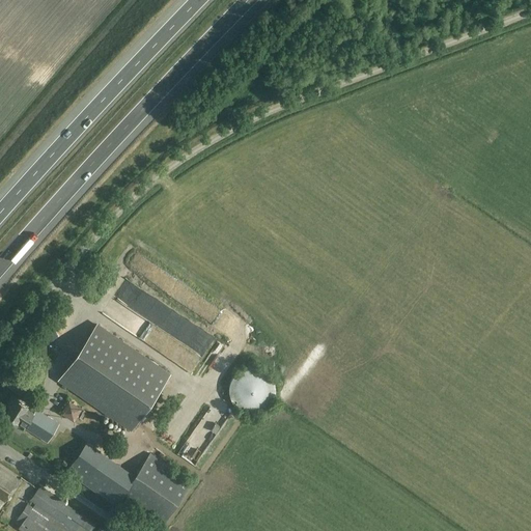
[(177,57),(170,63),(174,67),(182,62),(177,57)]
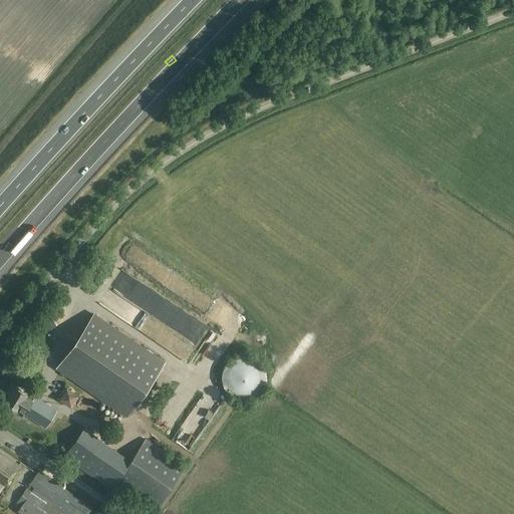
[(56,318),(66,311),(63,307),(53,314),(56,318)]
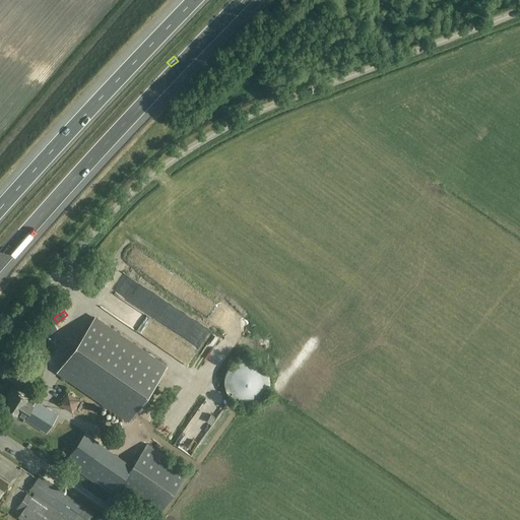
[(129,419),(166,367),(94,317),(58,370),(129,419)]
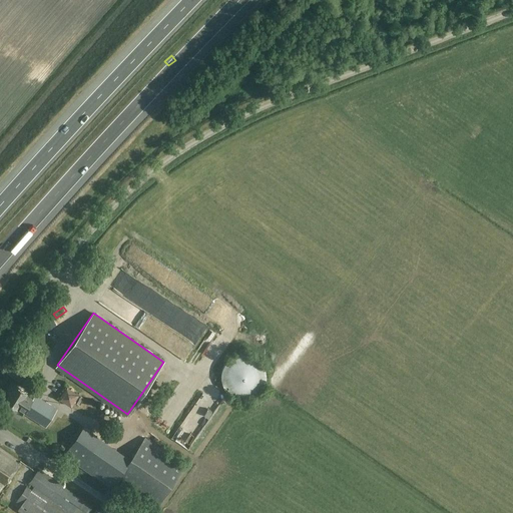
[(248,354),(243,354),(238,354),(236,355),(233,356),(229,358),(226,362),(223,365),(221,371),(221,374),(221,378),(221,382),(222,384),(224,387),(226,391),(229,394),(233,397),(237,398),(242,399),(245,399),(252,397),(258,394),(262,390),(264,387),(265,384),(266,380),(267,375),(266,370),(264,366),(262,362),(258,358),(252,355),(248,354)]
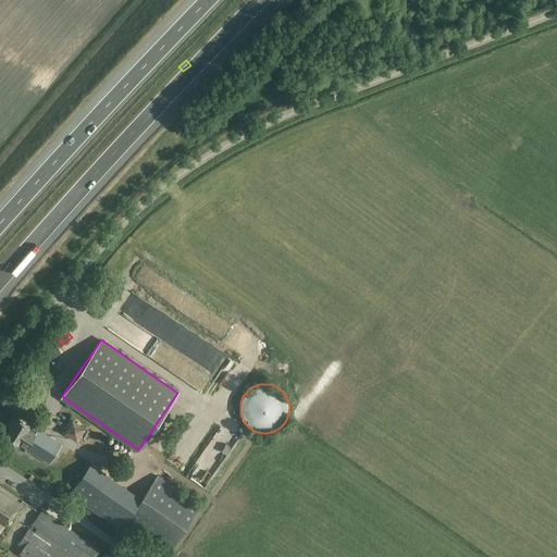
[(24,426),(25,424),(13,417),(8,425),(11,428),(7,435),(19,443),(20,442),(27,446),(26,448),(46,461),(50,455),(41,449),(44,446),(47,448),(53,438),(35,426),(32,431),(24,426)]
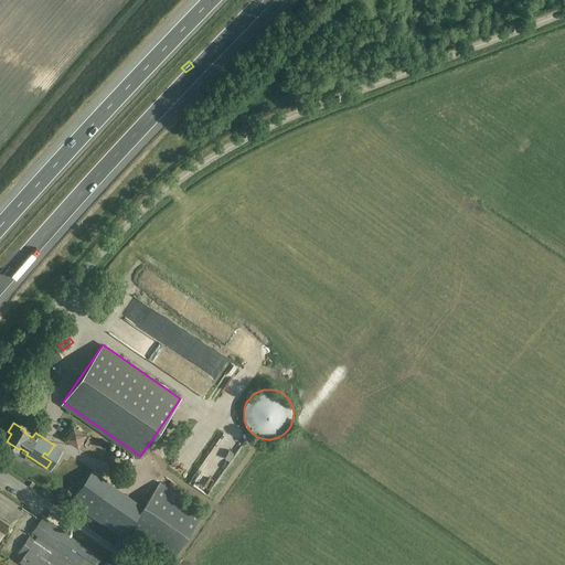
[(92,470),(70,501),(89,514),(112,484),(92,470)]
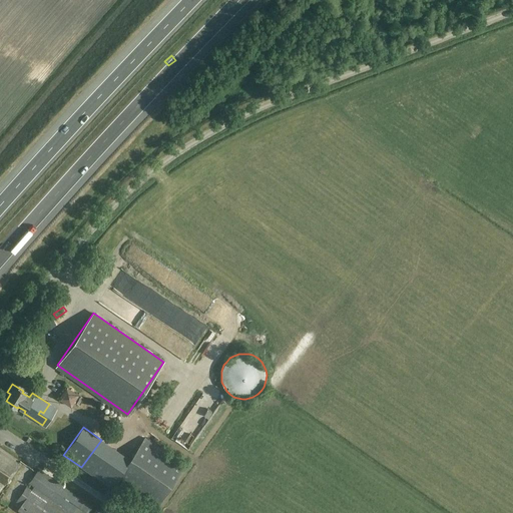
[(116,478),(156,507),(184,468),(145,439),(116,478)]
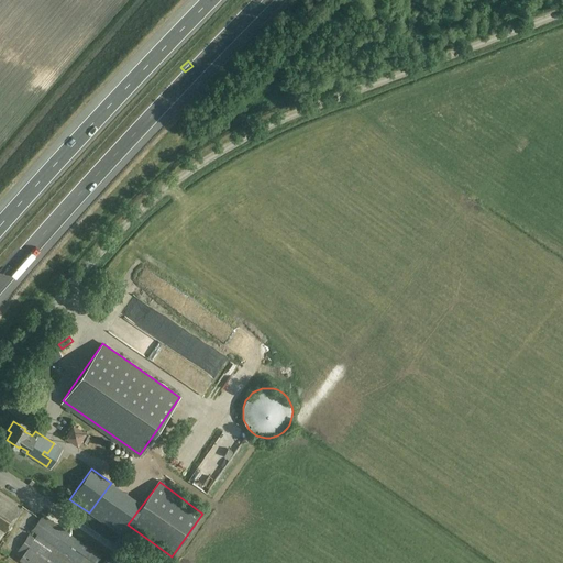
[(0,527),(6,531),(21,509),(0,495),(0,527)]
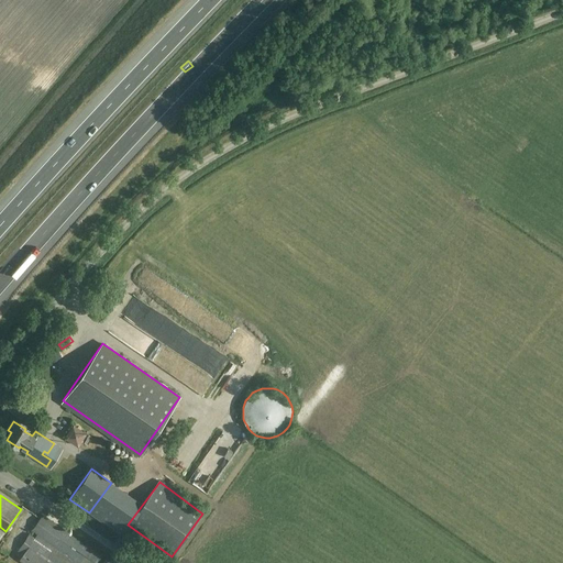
[(20,559),(25,562),(97,562),(101,558),(43,516),(32,530),(36,533),(34,537),(30,533),(18,550),(23,554),(20,559)]
